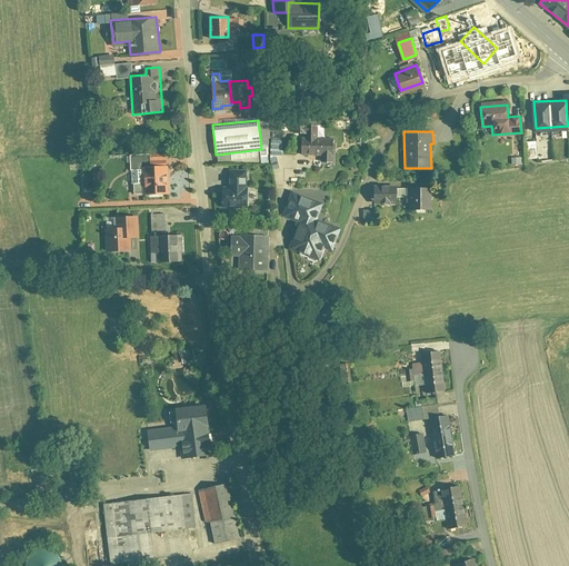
[(320,158),(332,159),(332,140),(299,139),(300,152),(320,154),(320,158)]
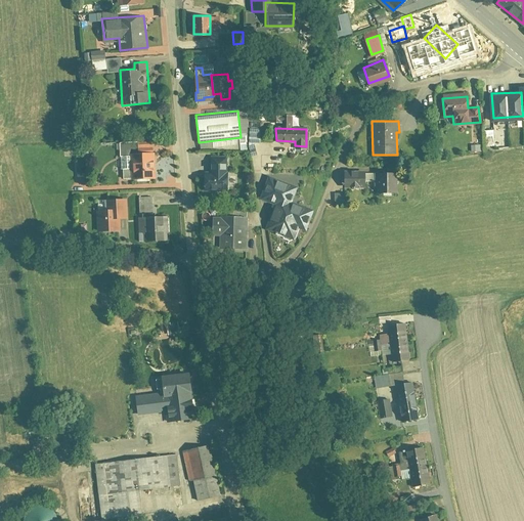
[(136,153),(153,152),(151,141),(136,141),(136,153)]
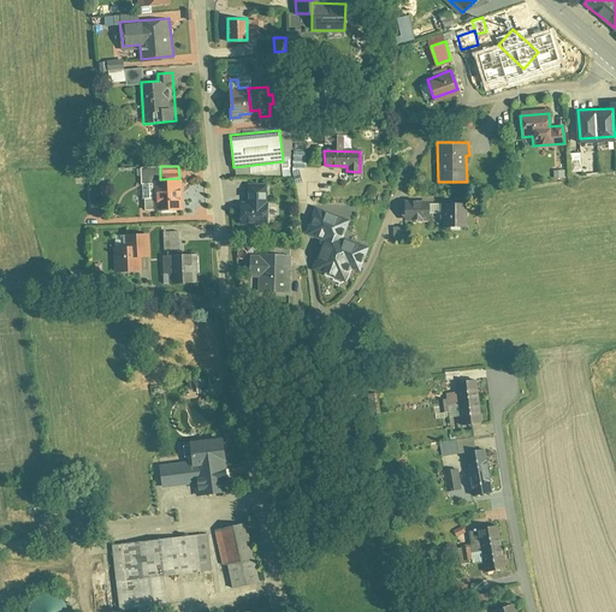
[(152,179),(153,209),(181,207),(179,178),(160,179),(152,179)]
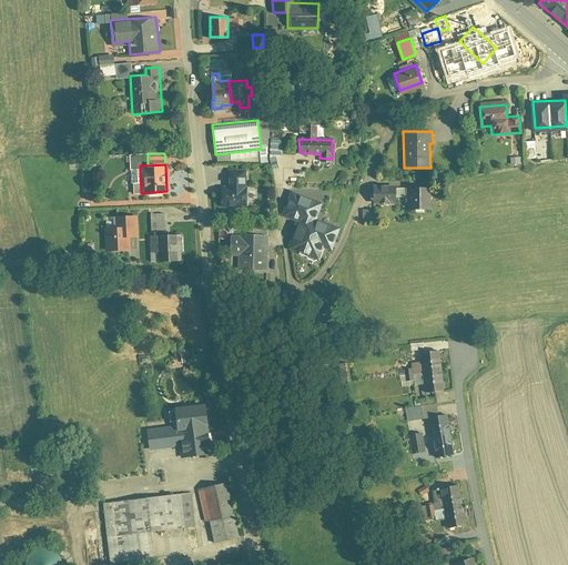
[(229,169),(229,189),(247,189),(247,169),(229,169)]
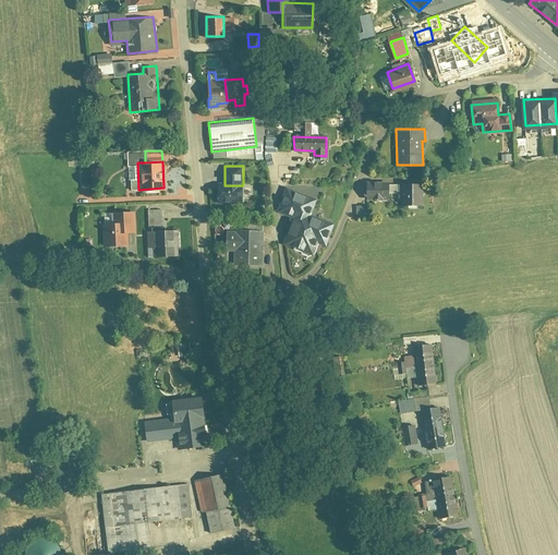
[(367,200),(389,198),(389,182),(366,183),(367,200)]
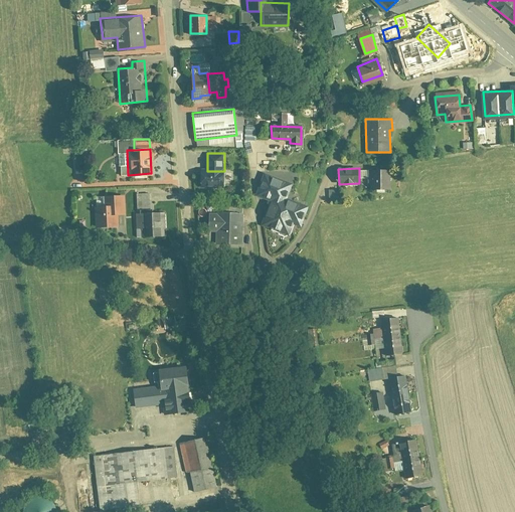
[(368,191),(389,190),(388,169),(368,169),(368,191)]
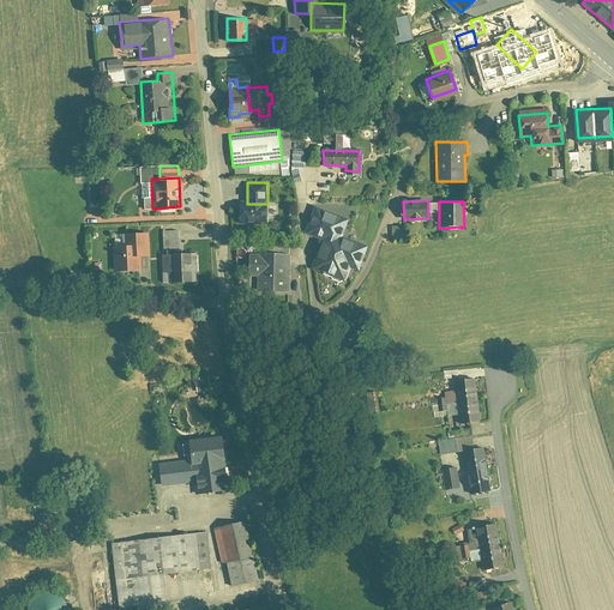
[(236,204),(236,222),(268,222),(268,204),(247,204),(236,204)]
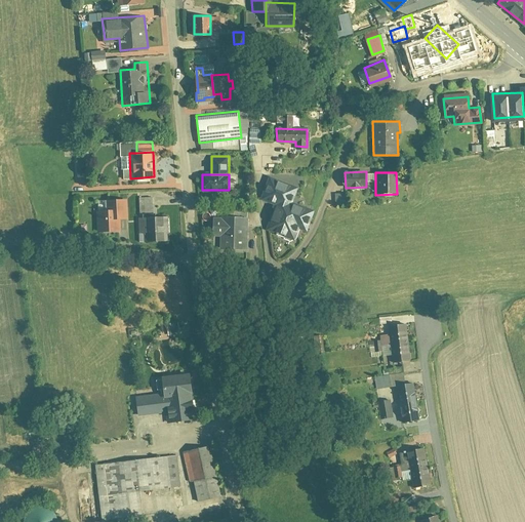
[(264,230),(289,240),(294,227),(304,230),(312,209),(293,201),(298,186),(268,174),(258,198),(274,204),(264,230)]
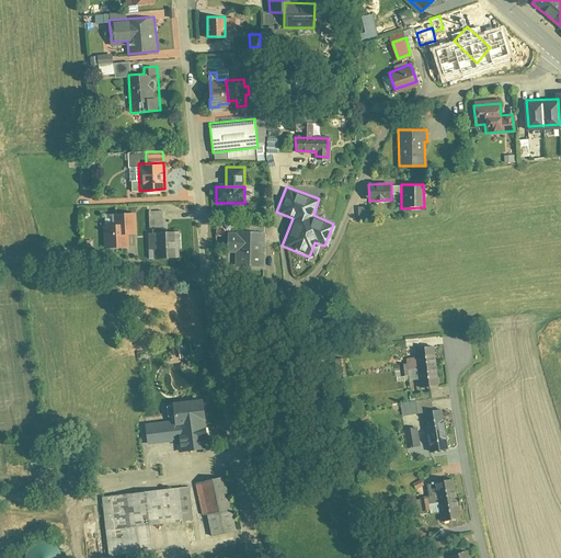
[(150,231),(163,231),(162,209),(149,211),(150,231)]
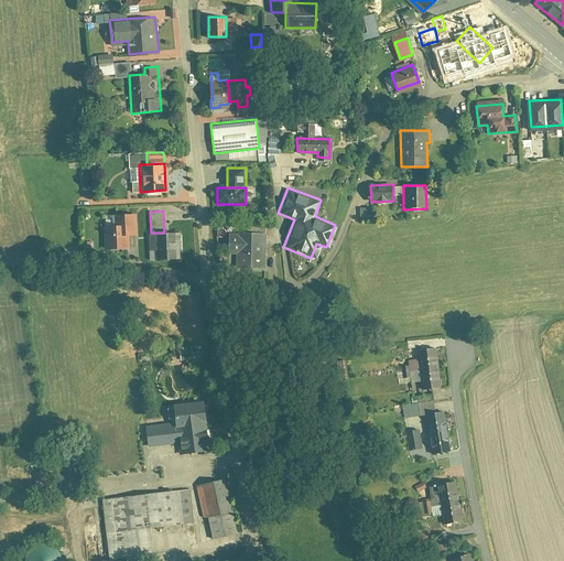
[(104,250),(129,249),(129,237),(136,236),(136,215),(114,215),(114,225),(104,225),(104,250)]
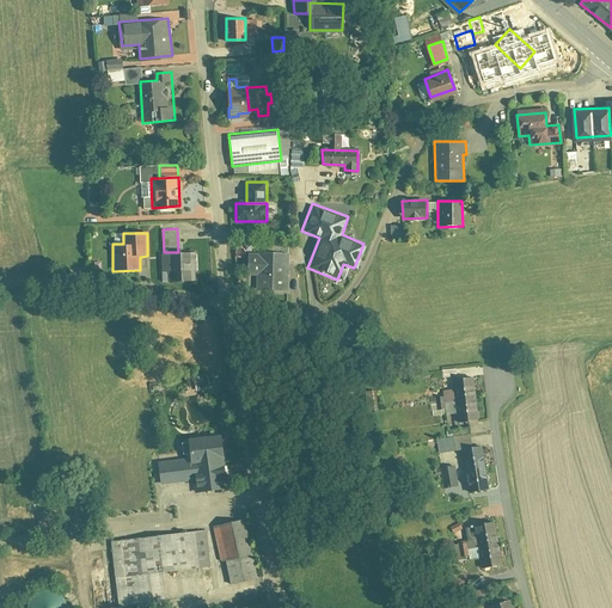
[(255,288),(286,290),(288,252),(257,250),(256,255),(249,253),(248,274),(256,274),(255,288)]
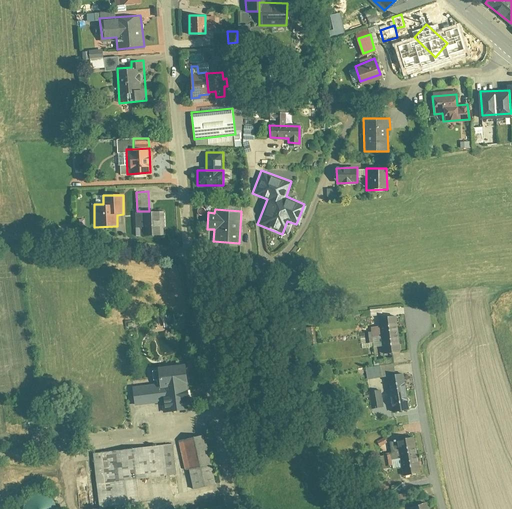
[(140,234),(164,232),(162,210),(149,211),(137,211),(134,212),(135,225),(139,225),(140,234)]
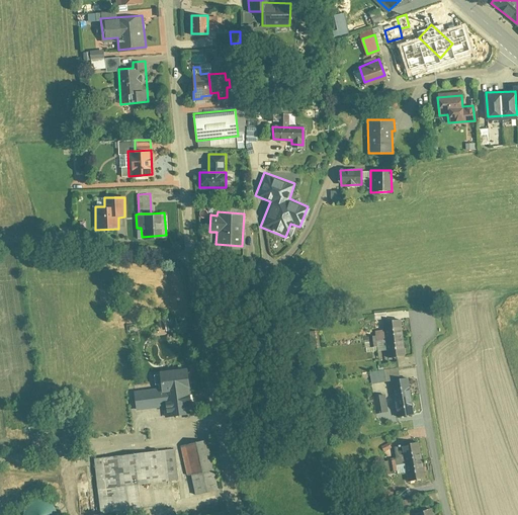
[(407,355),(401,319),(382,322),(389,357),(407,355)]
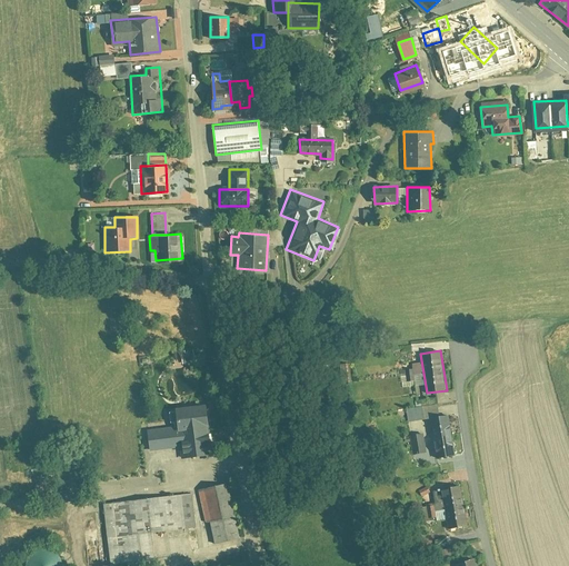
[(207,424),(205,424),(201,401),(173,405),(176,425),(148,427),(150,447),(181,444),(182,455),(210,452),(207,424)]
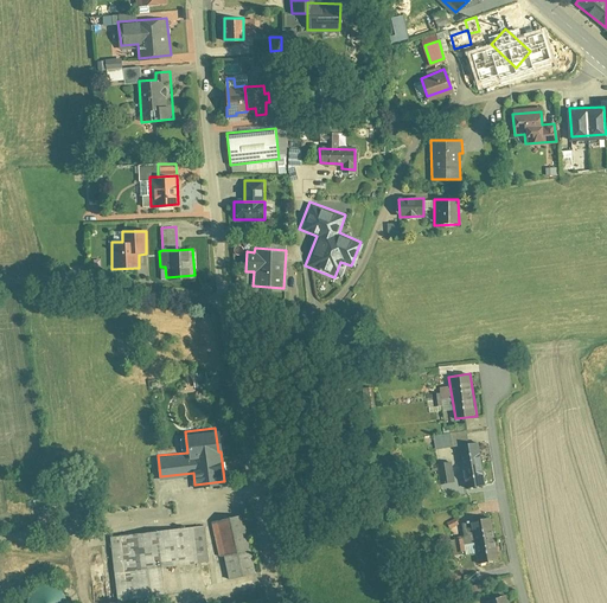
[(479,442),(454,446),(462,488),(487,485),(479,442)]
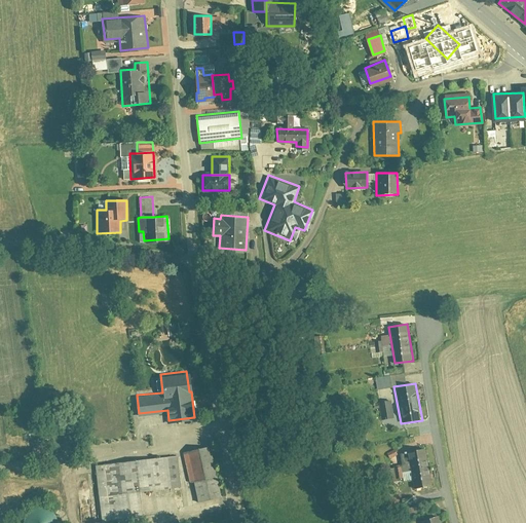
[(184,451),(189,480),(193,479),(197,500),(220,497),(216,471),(212,471),(208,447),(184,451)]
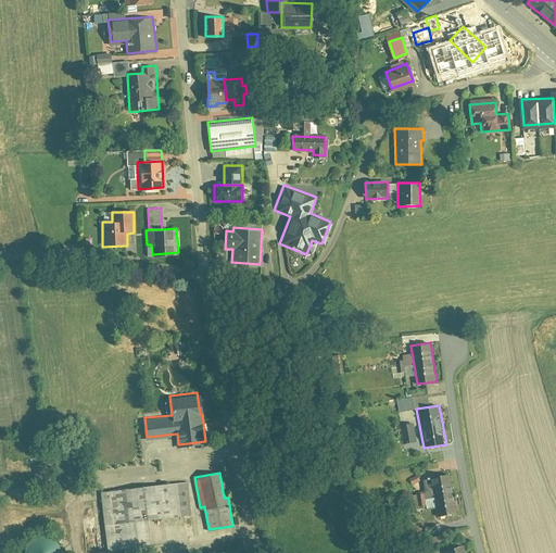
[(456,513),(449,476),(422,480),(430,518),(456,513)]
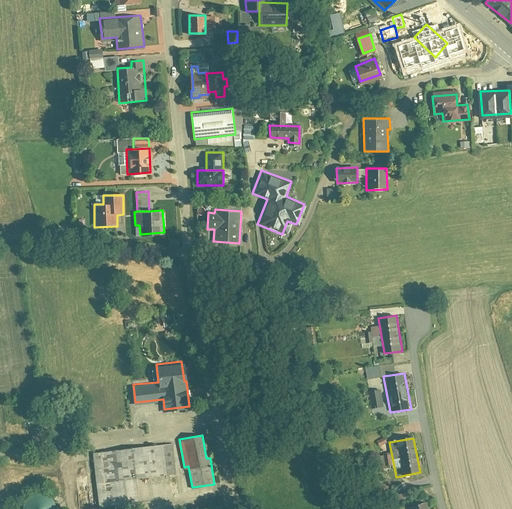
[(136,501),(135,477),(173,474),(172,446),(93,452),(97,504),(136,501)]
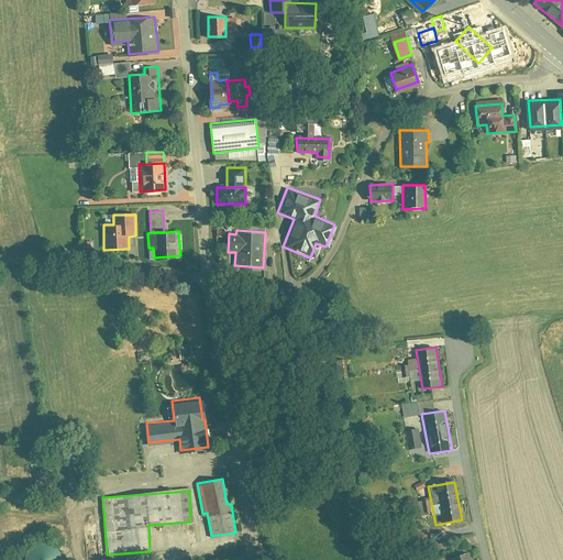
[(24,559),(59,559),(61,558),(56,547),(48,542),(39,541),(31,545),(24,555),(24,559)]
